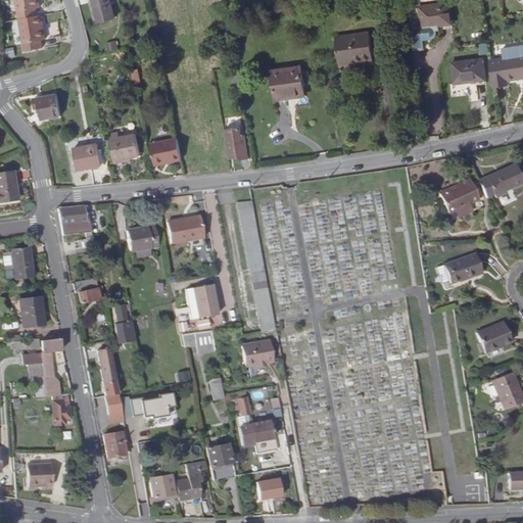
[(38,0),(15,0),(17,11),(40,7),(38,0)]
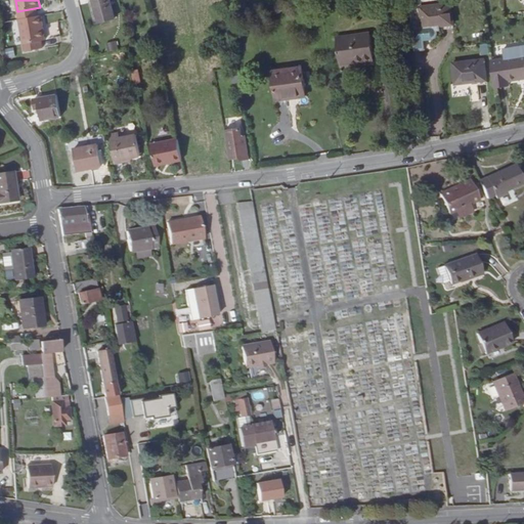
[(113,17),(107,0),(90,0),(95,22),(113,17)]
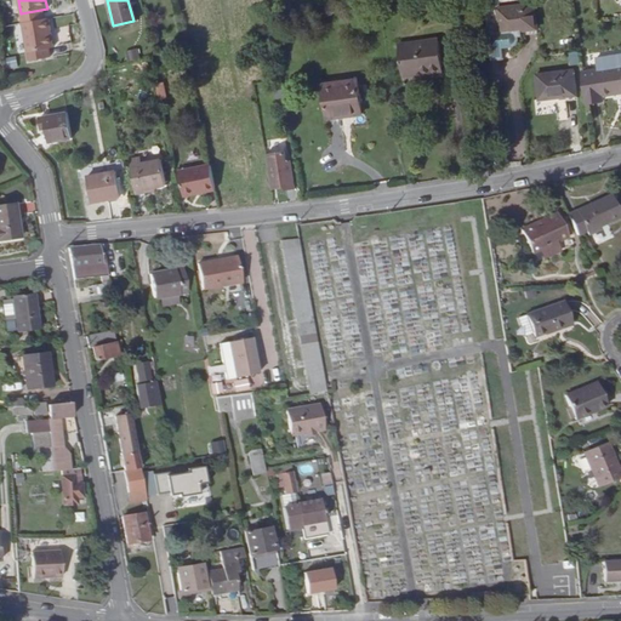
[(488,23),(490,44),(493,58),(505,57),(503,47),(514,46),(517,43),(518,39),(517,34),(520,34),(519,29),(536,27),(534,3),(497,7),(500,22),(488,23)]
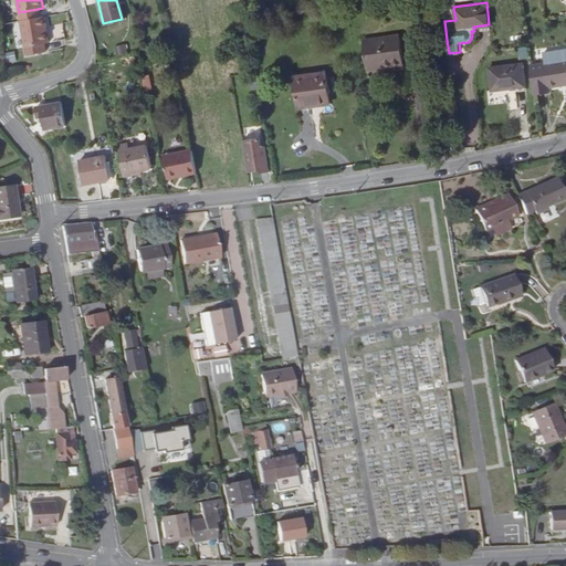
[(44,17),(20,20),(24,46),(49,43),(44,17)]
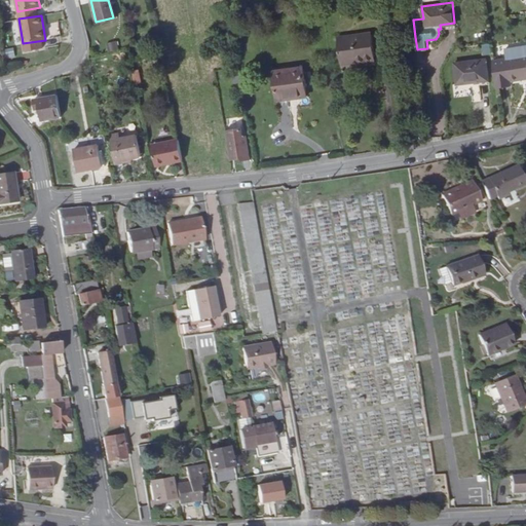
[(377,57),(374,30),(340,34),(343,60),(377,57)]
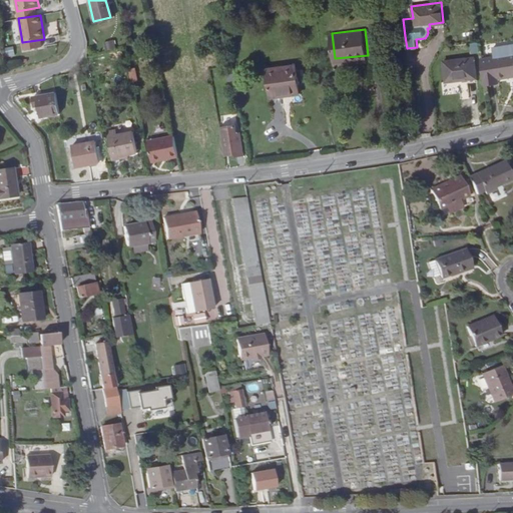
[(113,39),(103,42),(106,50),(115,47),(113,39)]
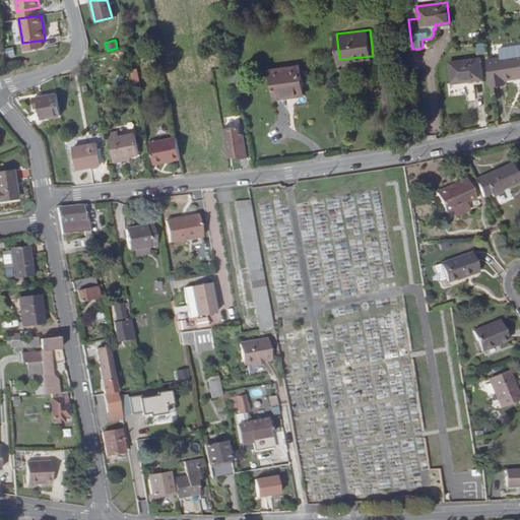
[(478,55),(485,54),(484,43),(477,44),(478,55)]
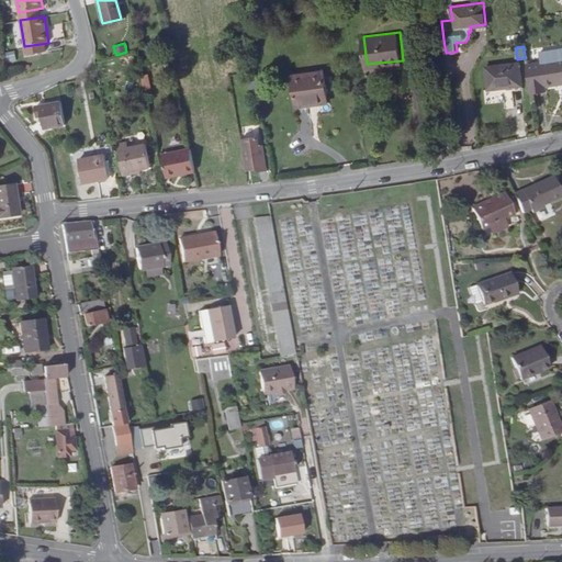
[(547,63),(561,60),(561,51),(540,54),(541,64),(547,63)]
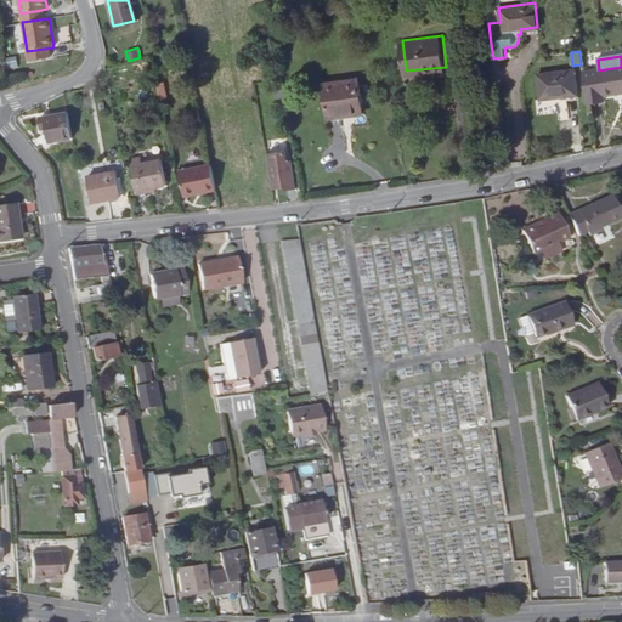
[(621,67),(605,69),(609,97),(615,96),(615,94),(621,91),(621,67)]
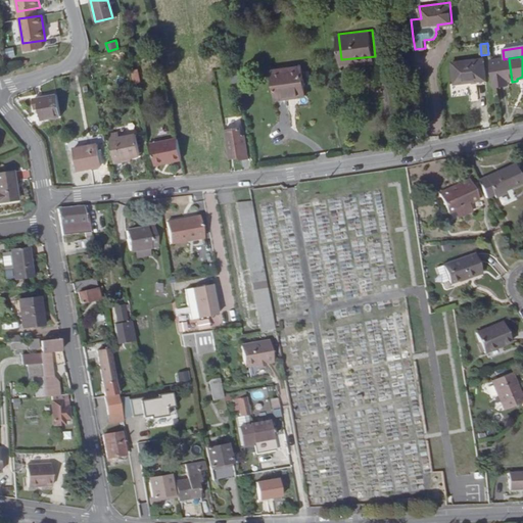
[(485,79),(482,58),(452,62),(455,83),(485,79)]
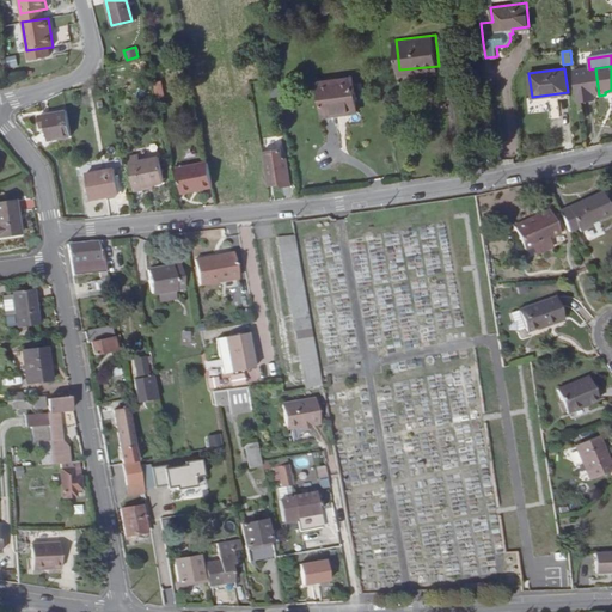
[(594,96),(599,96),(595,68),(589,69),(591,71),(574,73),(577,99),(577,103),(594,101),(594,96)]
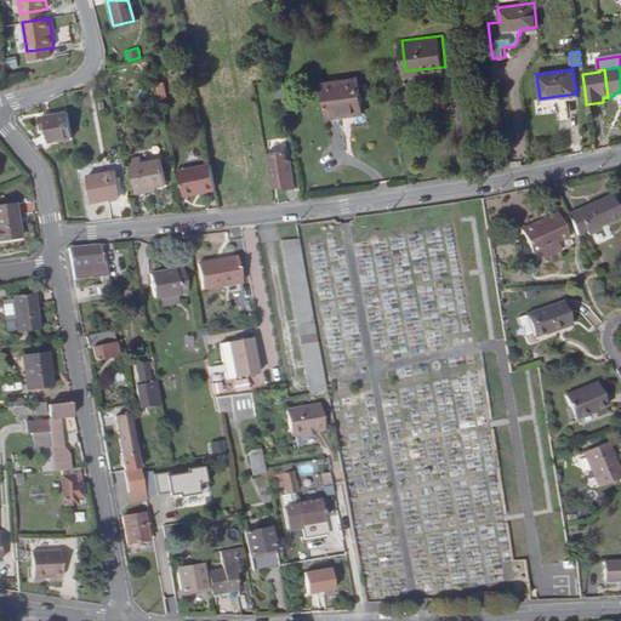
[(164,81),(153,84),(155,101),(166,98),(164,81)]
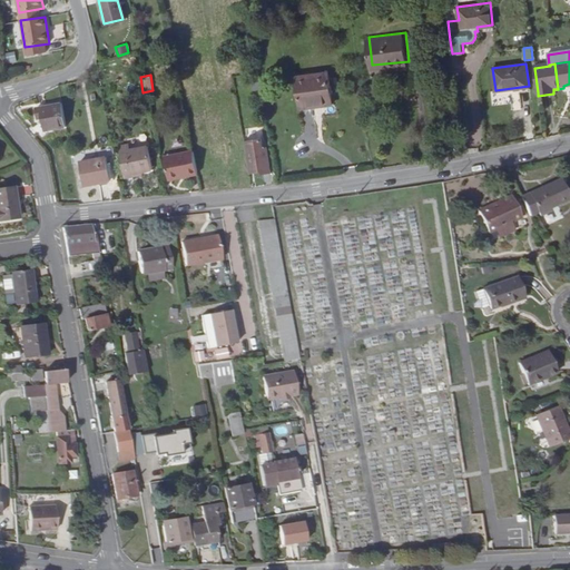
[(312,82),(316,115),(332,111),(327,80),(312,82)]
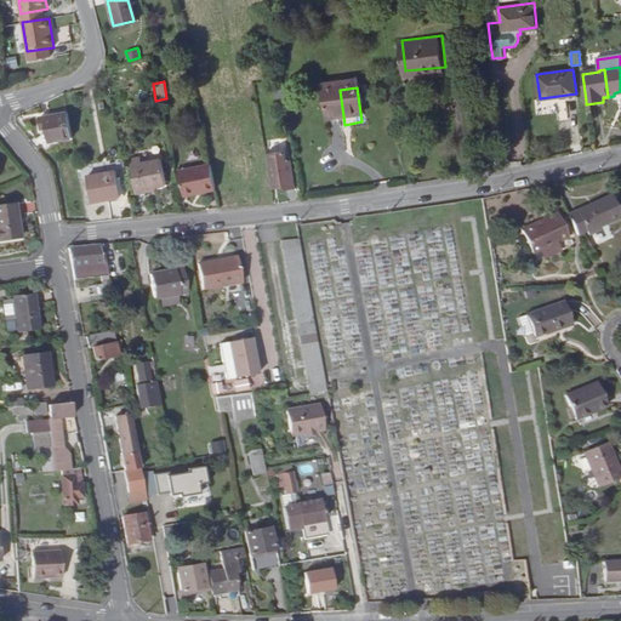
[(343,125),(345,125),(340,90),(323,93),(326,125),(343,123),(343,125)]
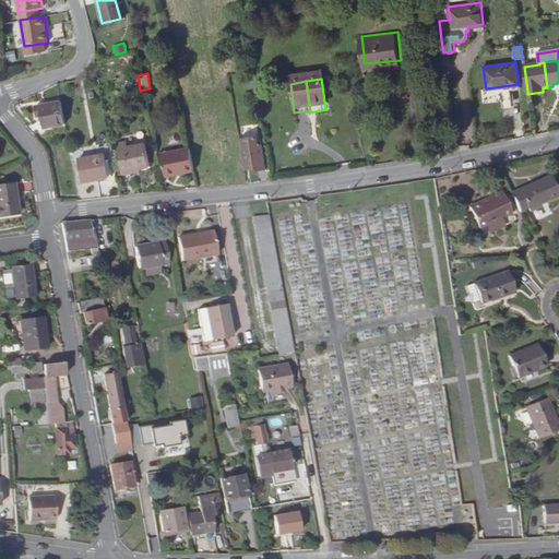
[(44,128),(64,125),(60,103),(36,106),(38,118),(40,117),(44,128)]
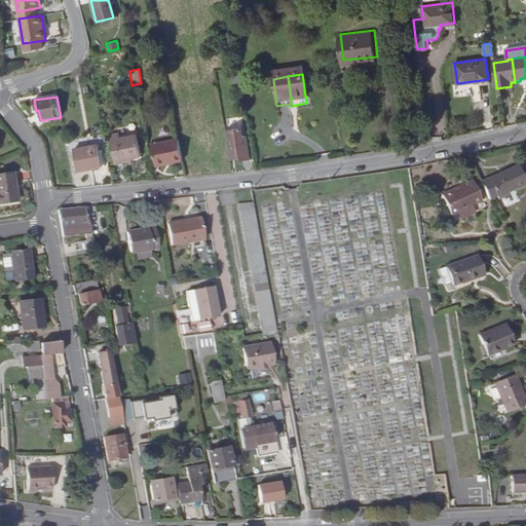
[(240,156),(240,160),(250,158),(245,125),(235,126),(240,156)]
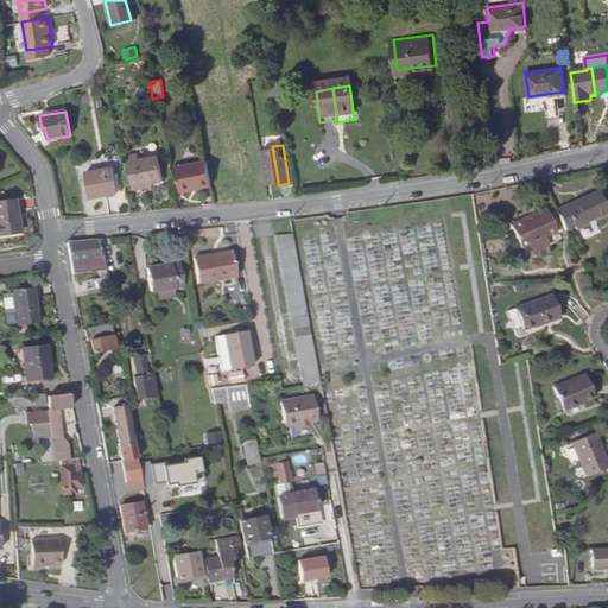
[(261,149),(266,182),(278,181),(272,146),(261,149)]
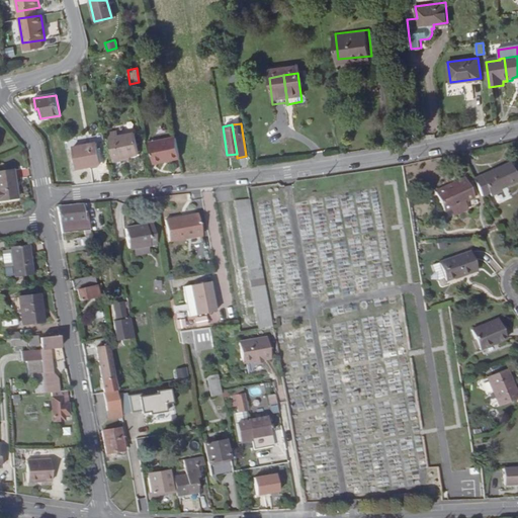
[(134,133),(108,138),(112,161),(120,160),(120,158),(126,157),(138,154),(134,133)]
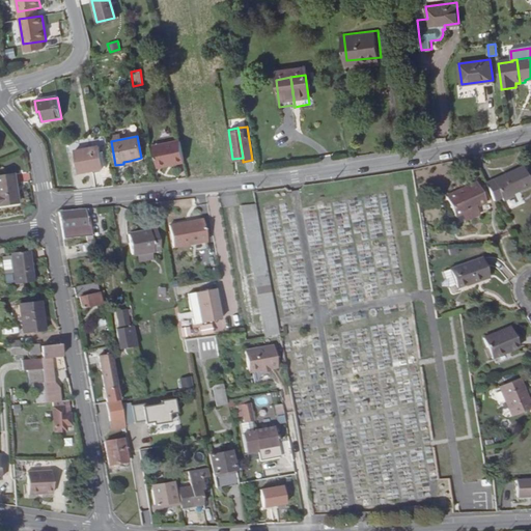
[(158,169),(185,164),(180,142),(171,143),(172,146),(154,149),(158,169)]
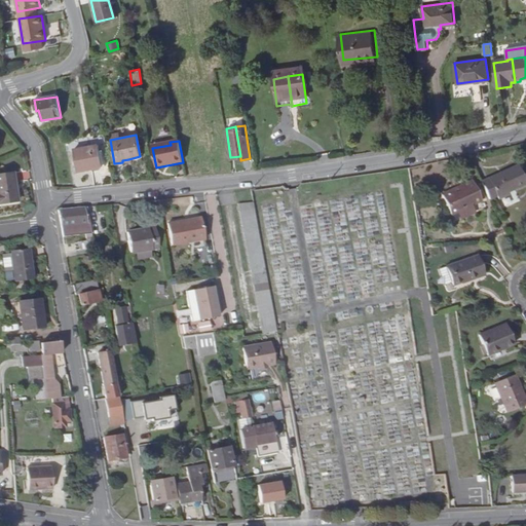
[(101,164),(97,144),(73,148),(77,170),(101,164)]
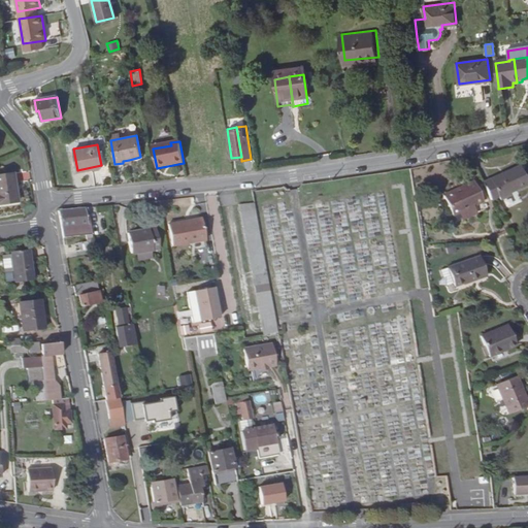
[(520,165),(482,182),(490,199),(497,196),(498,199),(510,193),(509,191),(527,183),(520,165)]
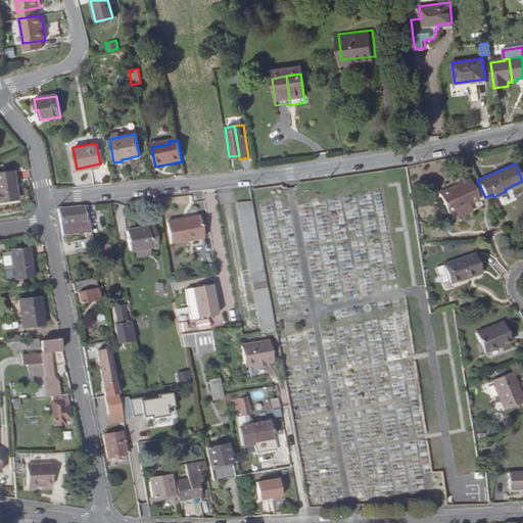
[(10,173),(0,174),(0,201),(12,201),(10,173)]
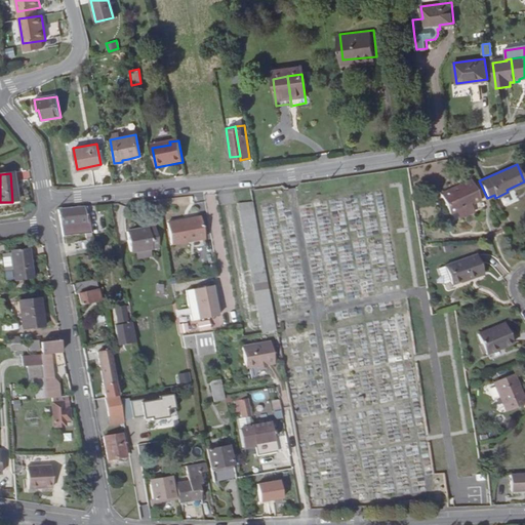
[(480,200),(471,180),(440,194),(448,213),(480,200)]
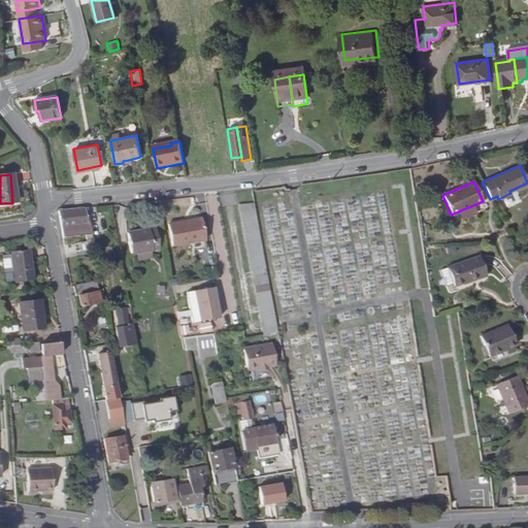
[(87,225),(84,208),(57,210),(60,227),(61,227),(83,225),(85,241),(64,244),(65,254),(94,250),(90,224),(87,225)]
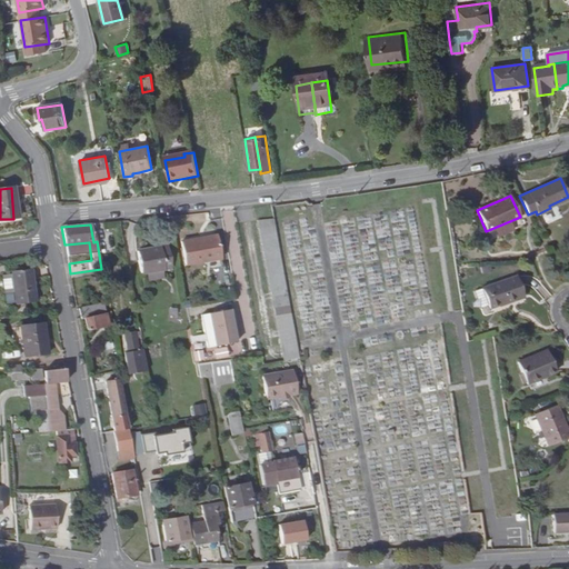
[(297,348),(273,225),(259,228),(281,350),(297,348)]
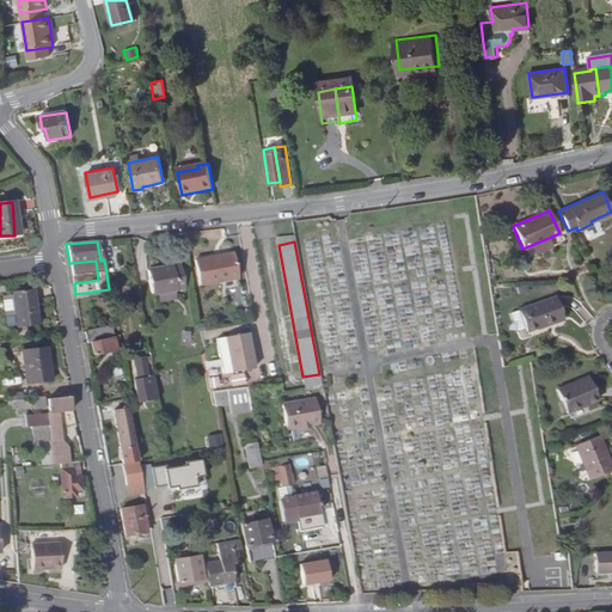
[(234,277),(230,251),(189,259),(195,286),(208,282),(234,277)]
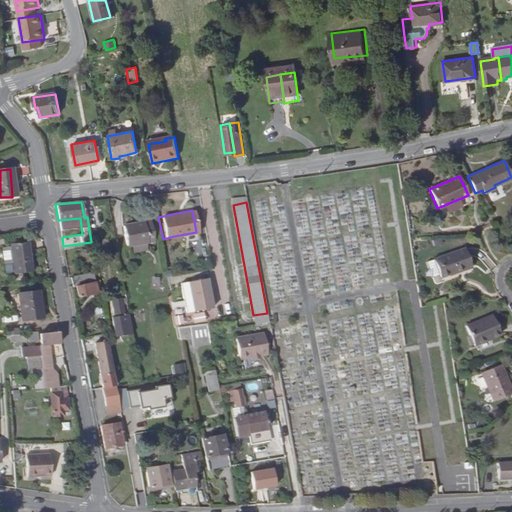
[(80,218),(59,220),(62,237),(82,234),(80,218)]
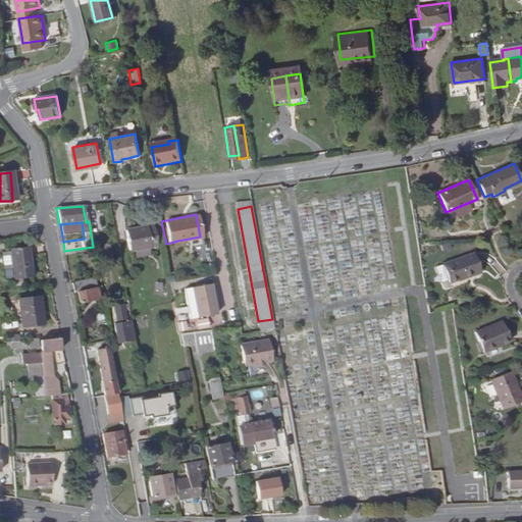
[(154,244),(151,224),(123,228),(127,249),(154,244)]
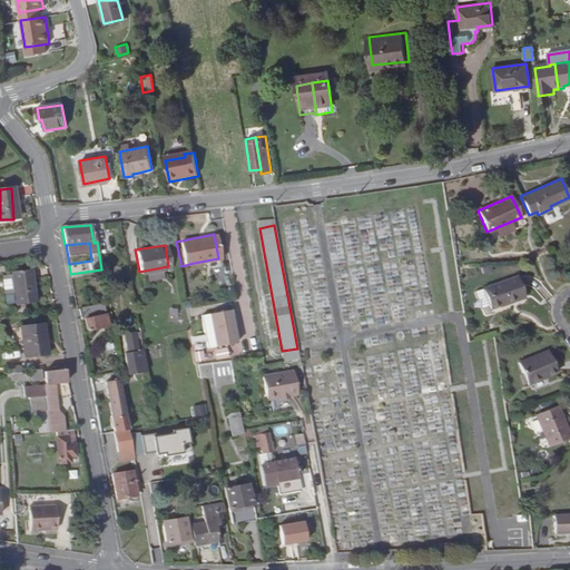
[(31,269),(11,273),(16,304),(35,303),(31,269)]
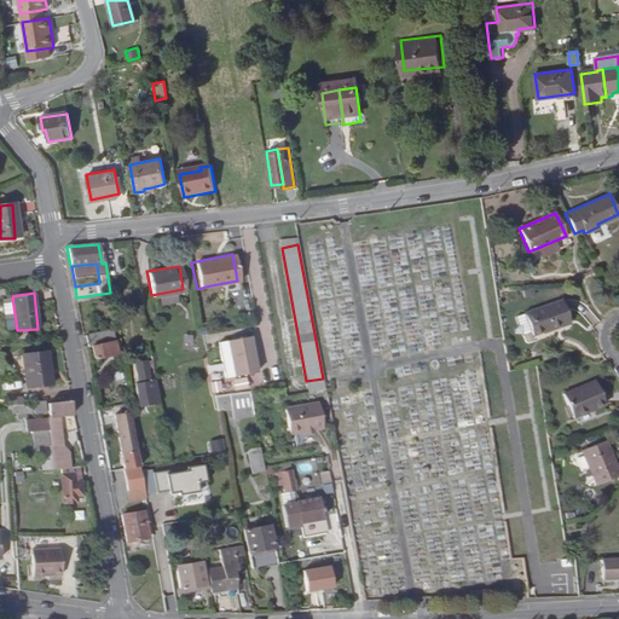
[(557,345),(553,305),(530,307),(536,354),(555,353),(554,345),(557,345)]
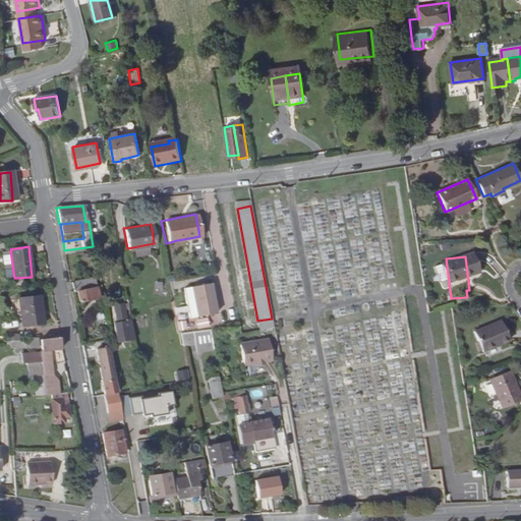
[(99,302),(95,279),(73,283),(74,291),(77,291),(80,305),(99,302)]
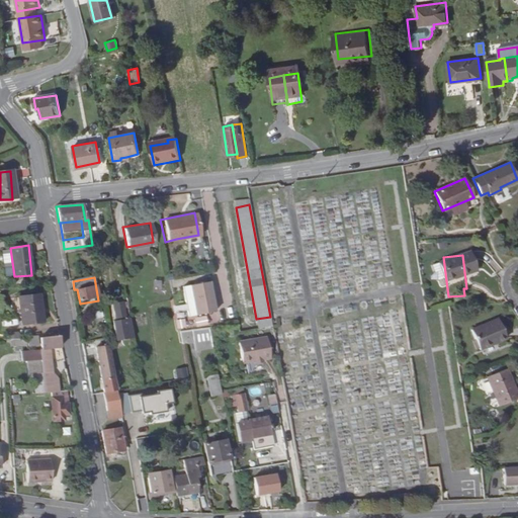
[(193,314),(213,310),(207,280),(187,284),(193,314)]
